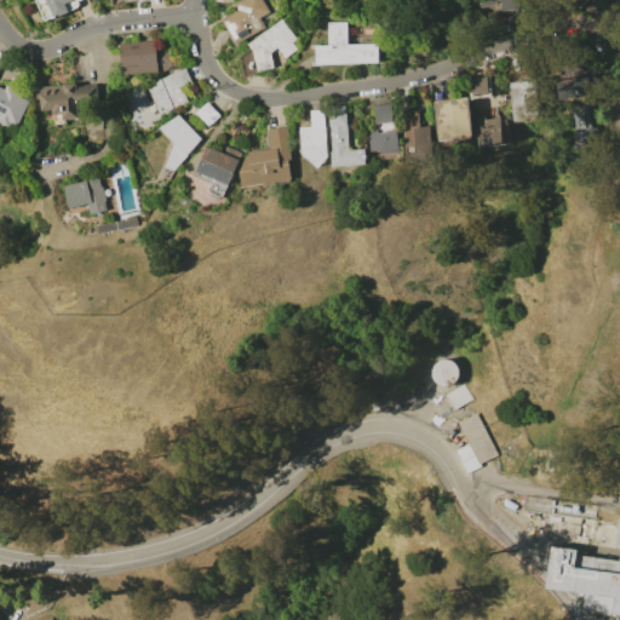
[(34,1),(36,0),(80,0),(78,1),(80,6),(44,22),(34,1)]
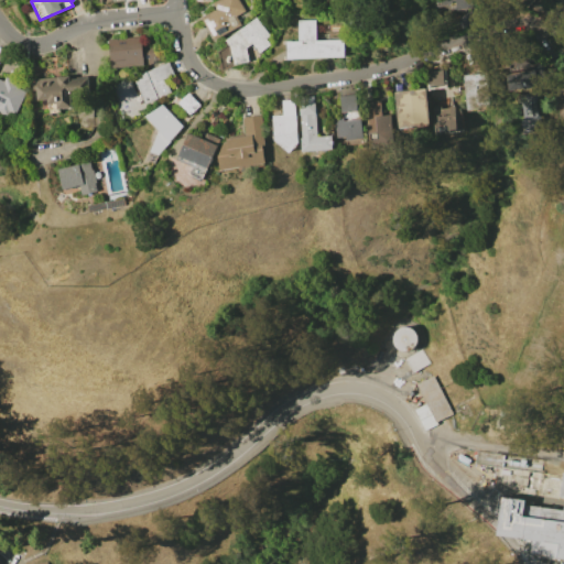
[(218,0),(238,0),(246,12),(237,17),(241,24),(213,40),(201,19),(217,10),(213,3),(218,0)]
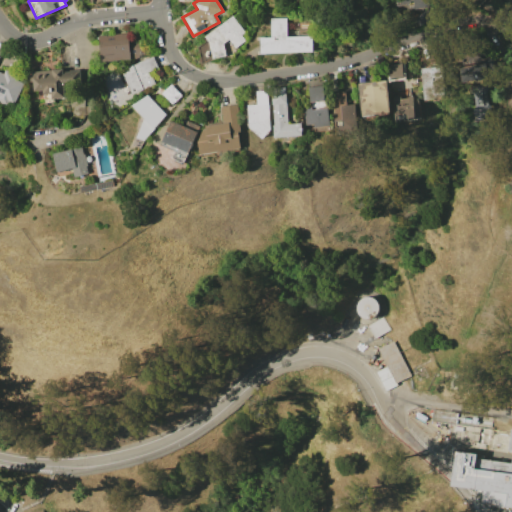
[(426,0),(428,6),(413,9),(412,4),(395,6),(394,0),(426,0)]
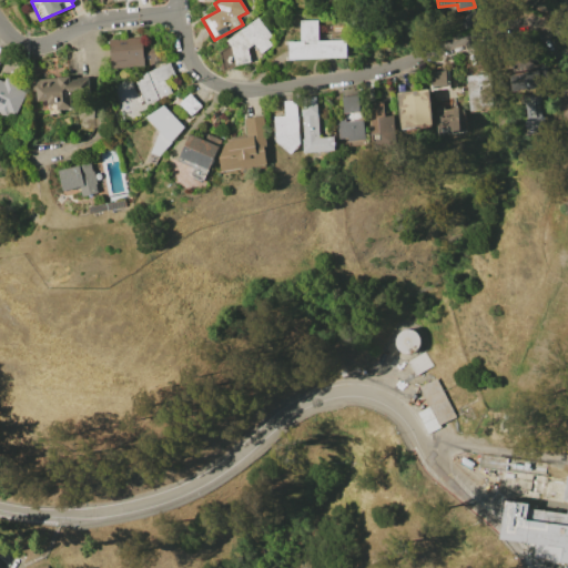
[(460,19),(476,11),(482,20),(466,29),(460,19)]
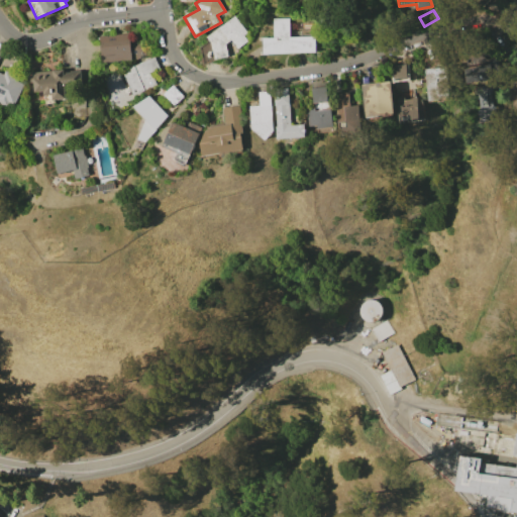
[(234,16),(246,33),(243,36),(248,42),(238,49),(231,40),(225,43),(227,56),(206,62),(201,44),(209,41),(206,37),(234,16)]
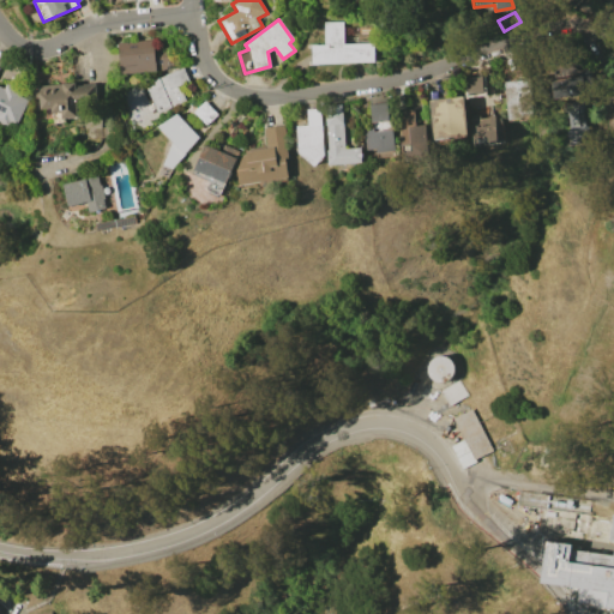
[(309,64),(309,46),(325,44),(324,22),(343,20),(344,44),(374,43),(374,62),(309,64)]
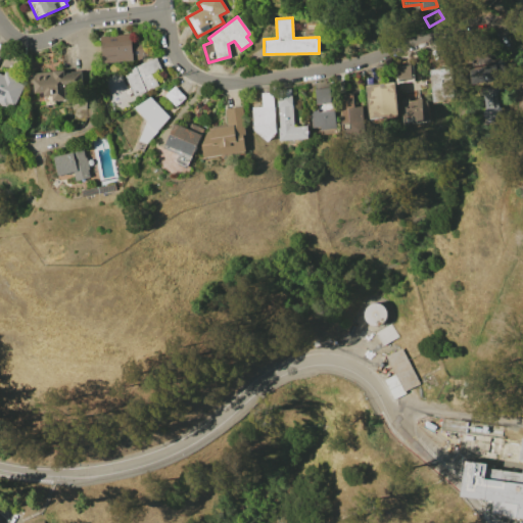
[(100,37),(131,34),(132,42),(150,40),(152,54),(133,62),(103,65),(100,37)]
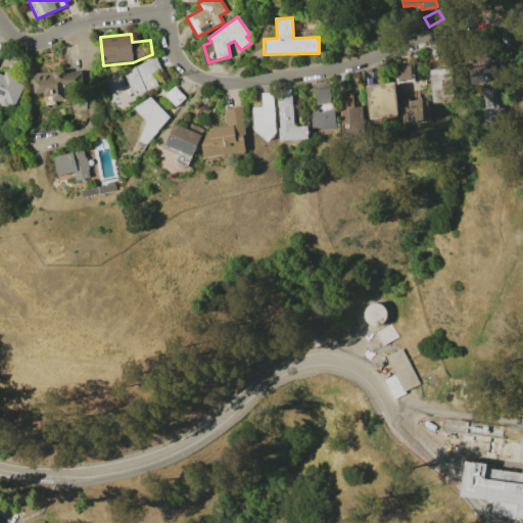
[(421,54),(442,48),(452,67),(457,101),(434,104),(430,70),(421,54)]
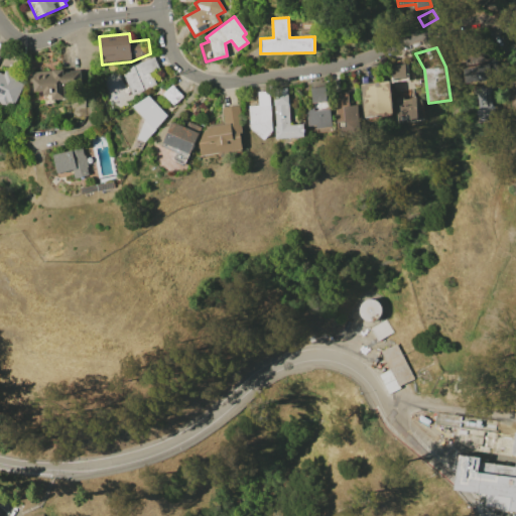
[(464,83),(460,58),(494,52),(498,78),(464,83)]
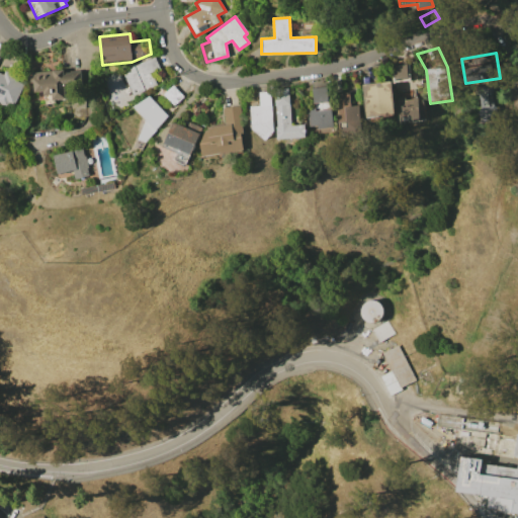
[(122,71),(156,57),(161,69),(152,72),(157,85),(133,95),(122,71)]
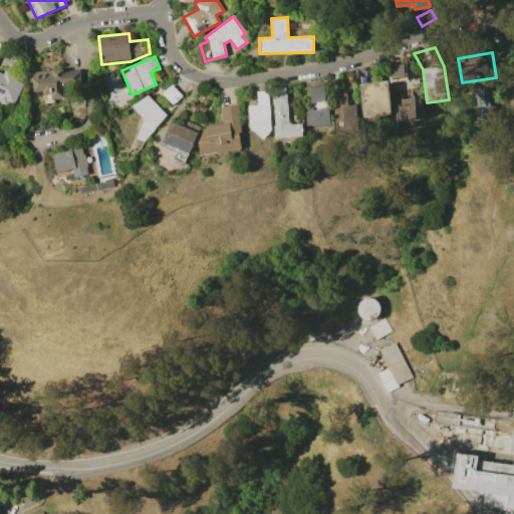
[(390,66),(403,64),(405,77),(392,79),(390,66)]
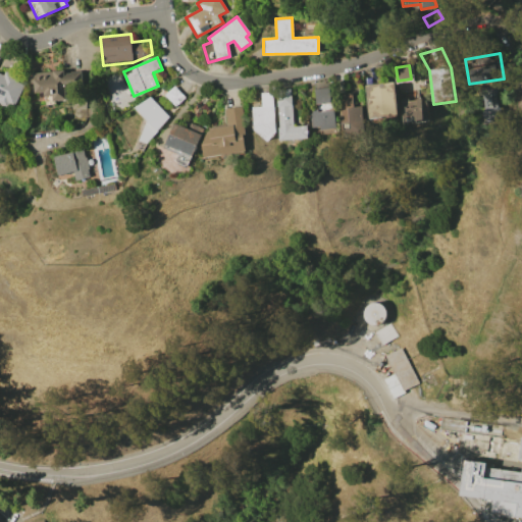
[(29,73),(81,68),(83,87),(65,89),(66,101),(53,102),(53,96),(44,97),(44,93),(34,93),(33,83),(30,83),(29,73)]
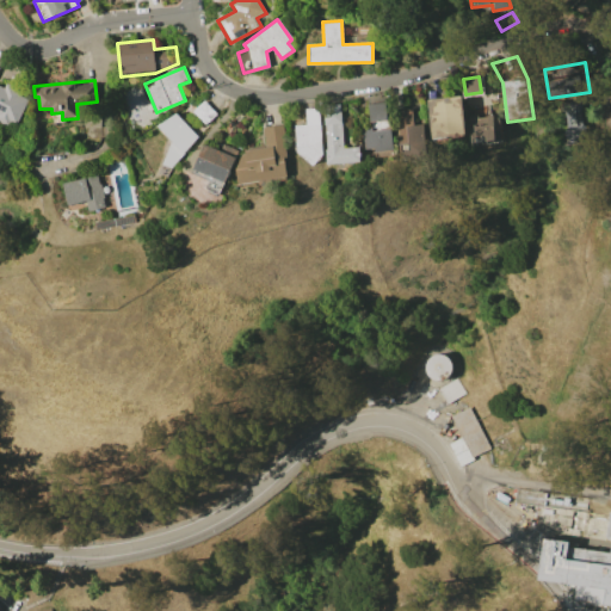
[(29,99),(14,128),(0,121),(0,84),(2,86),(5,82),(23,92),(22,96),(29,99)]
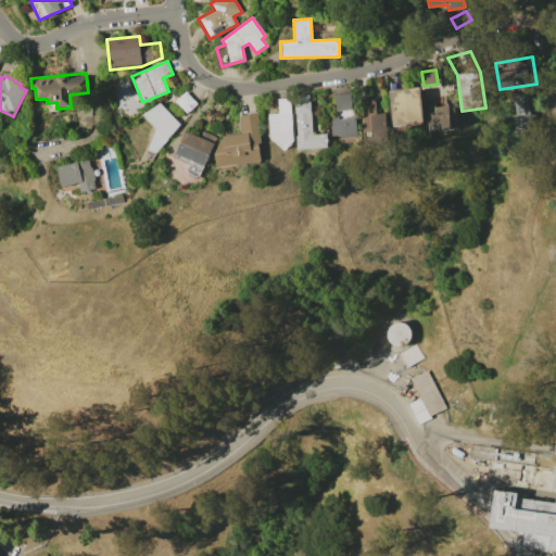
[(388,91),(420,87),(425,124),(393,127),(388,91)]
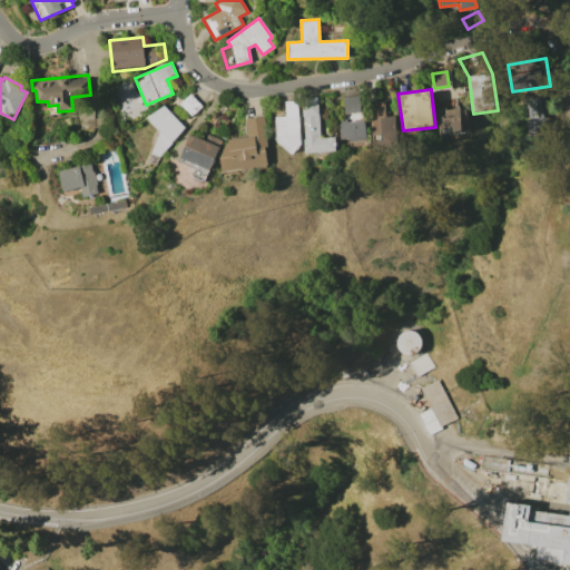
[(179,102),(190,92),(204,106),(193,116),(179,102)]
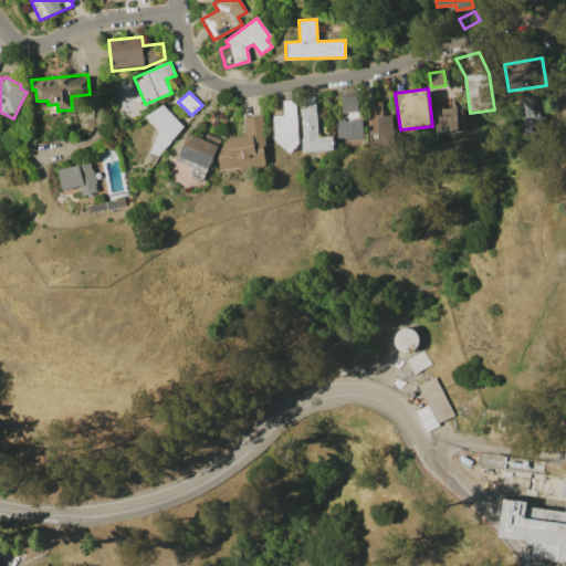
[(517,95),(538,92),(545,129),(524,133),(517,95)]
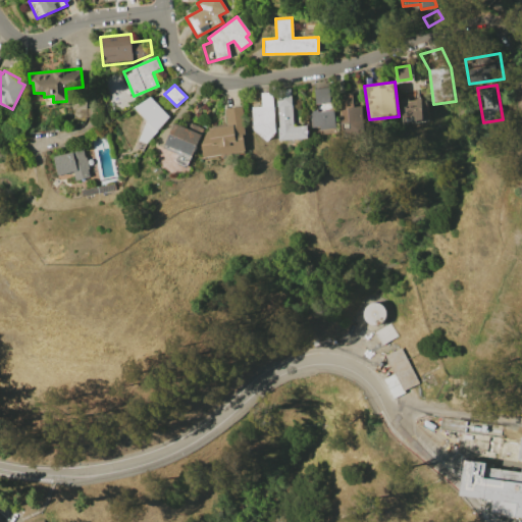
[(276,89),(292,88),(294,126),(307,125),(308,139),(280,141),(276,89)]
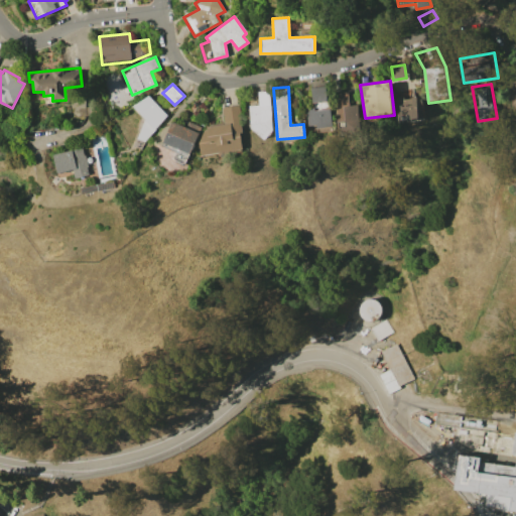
[(332,132),(309,134),(306,109),(312,108),(310,88),(327,87),(332,132)]
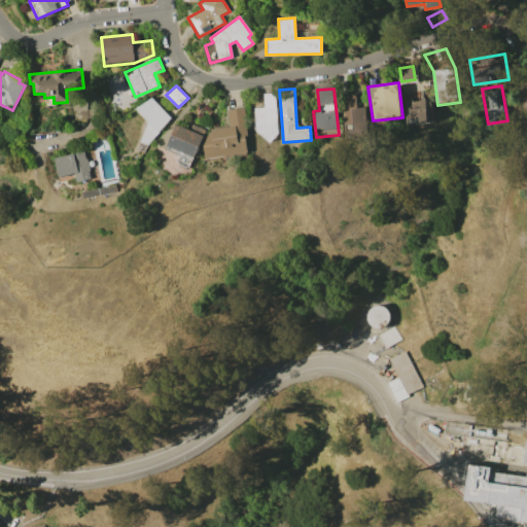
[(254,108),(265,107),(264,94),(276,94),(279,133),(268,144),(255,133),(254,108)]
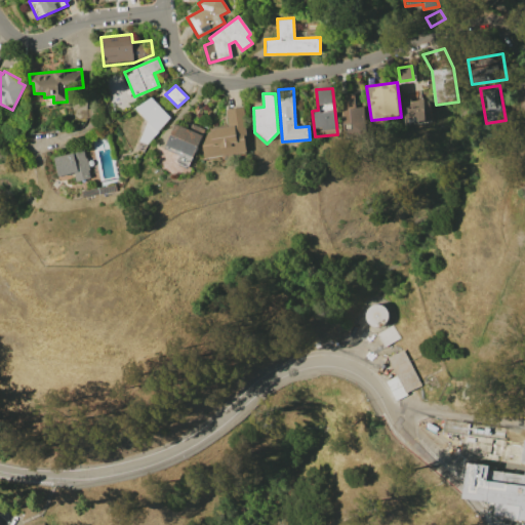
[(340,94),(354,93),(356,108),(364,107),(366,131),(353,133),(351,120),(344,121),(340,94)]
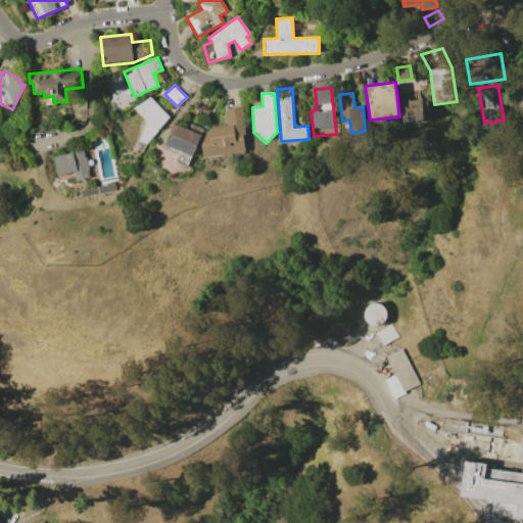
[(146,143),(139,141),(146,122),(135,108),(150,96),(170,116),(146,143)]
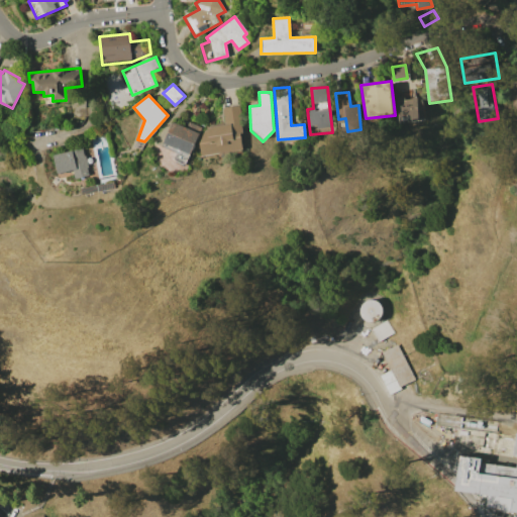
[(417,121),(418,100),(399,98),(398,120),(417,121)]
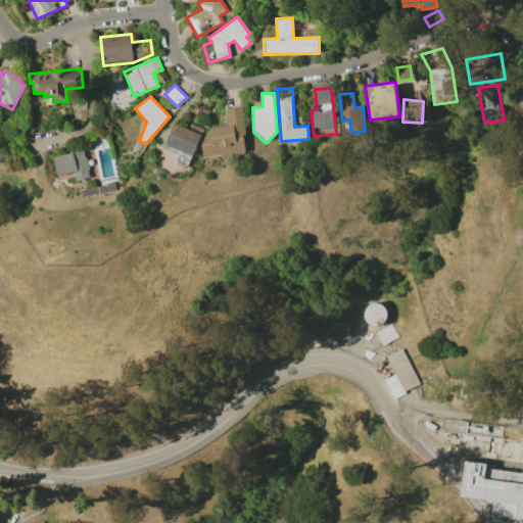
[(204,158),(202,144),(210,128),(228,125),(225,108),(243,106),(247,135),(244,135),(247,151),(204,158)]
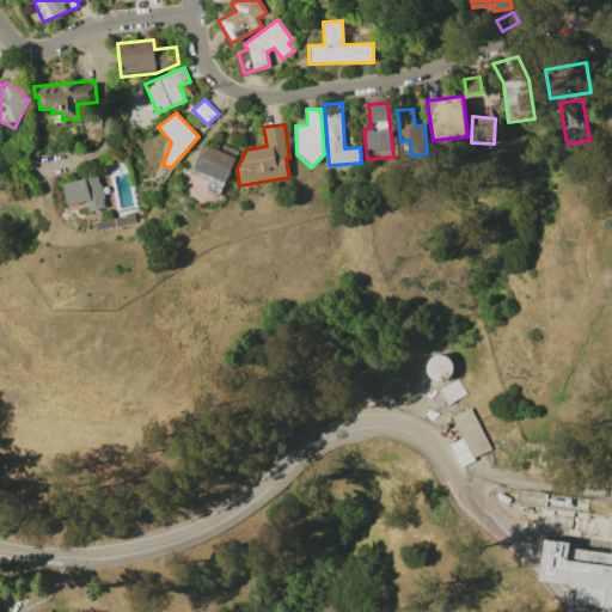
[(236,158),(225,184),(193,172),(203,145),(236,158)]
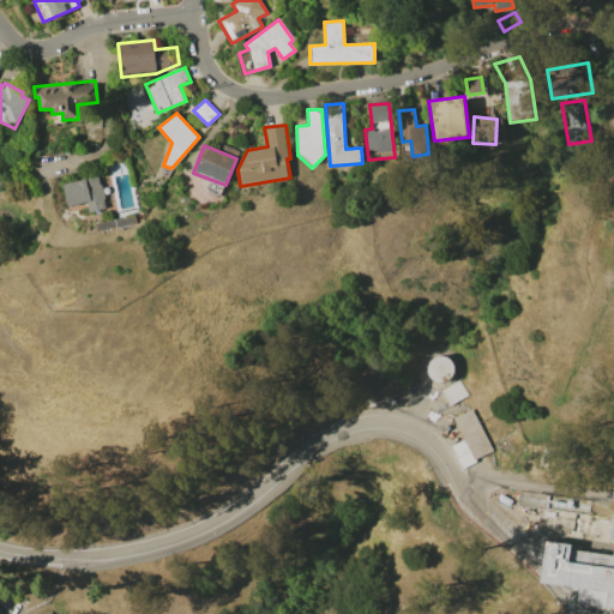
[(62,185),(100,176),(107,208),(89,211),(86,203),(68,206),(62,185)]
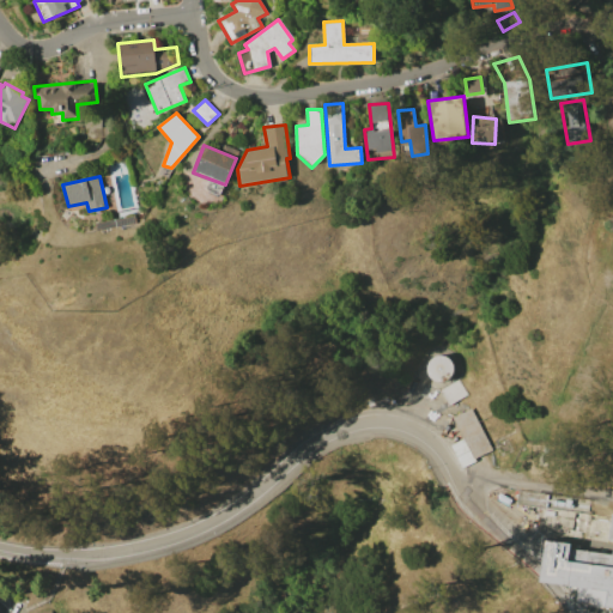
[(431,378),(429,376),(426,372),(425,369),(426,364),(429,360),(431,357),(436,356),(441,354),(444,356),(448,359),(450,363),(451,368),(451,371),(450,375),(447,378),(443,380),(439,381),(436,381),(431,378)]
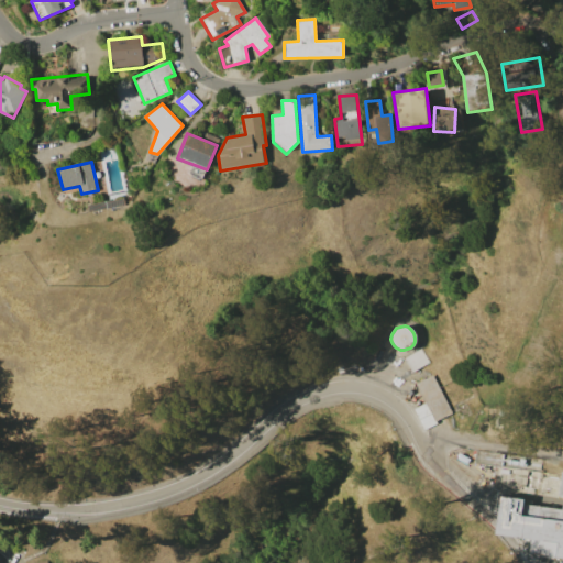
[(403,359),(421,349),(430,363),(411,374),(403,359)]
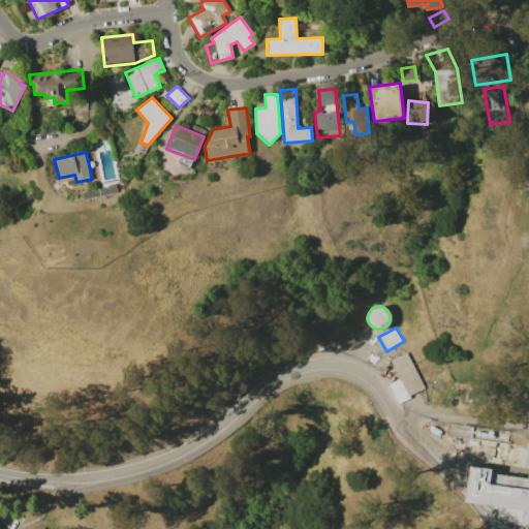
[(406,352),(425,387),(409,397),(410,399),(399,405),(389,385),(400,379),(390,362),(406,352)]
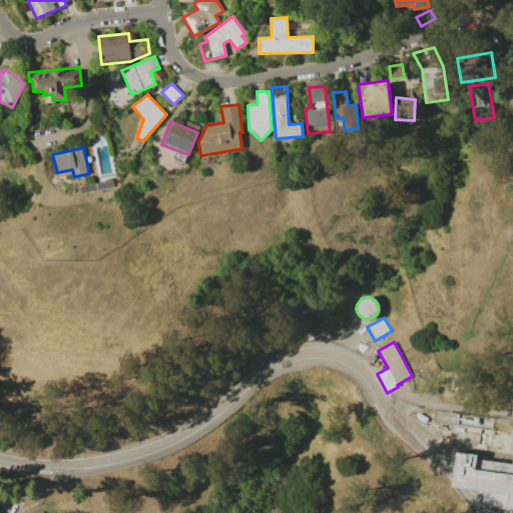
[(432,422),(434,410),(494,419),(493,431),(432,422)]
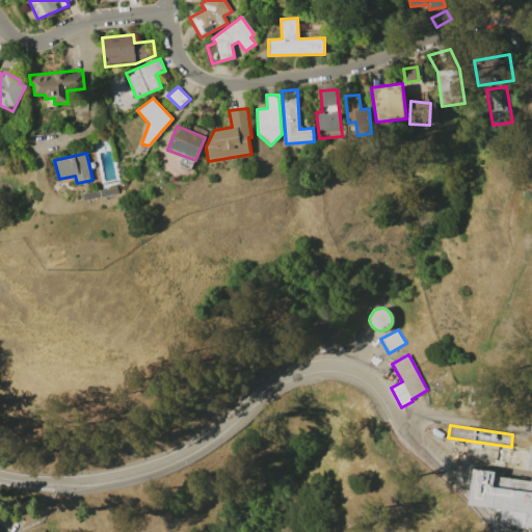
[(469,505),(470,495),(474,468),(496,471),(495,476),(531,481),(531,476),(531,470),(510,468),(512,450),(530,452),(531,446),(531,528),(500,523),(501,510),(479,506),(469,505)]
